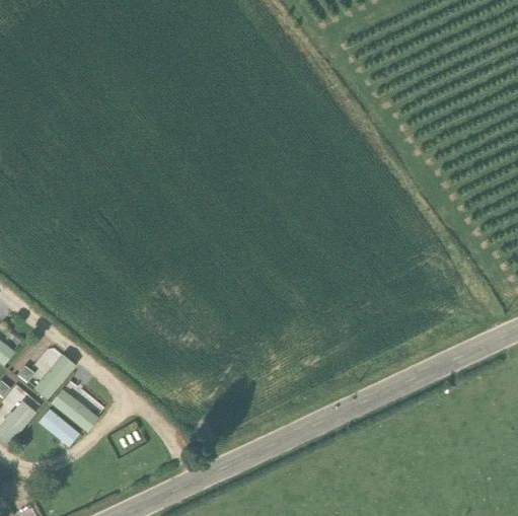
[(0,339),(0,363),(3,366),(15,351),(0,339)]
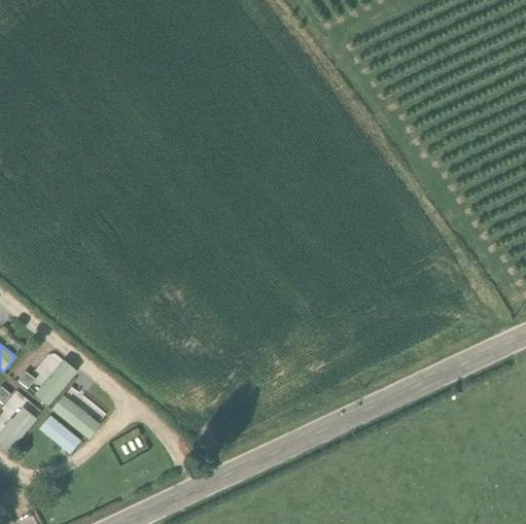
[(63,359),(33,395),(47,407),(77,371),(63,359)]
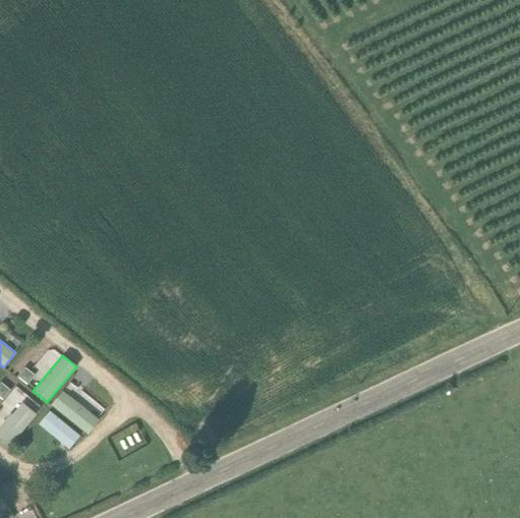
[(62,391),(51,405),(85,433),(88,430),(91,428),(93,425),(95,422),(97,418),(62,391)]
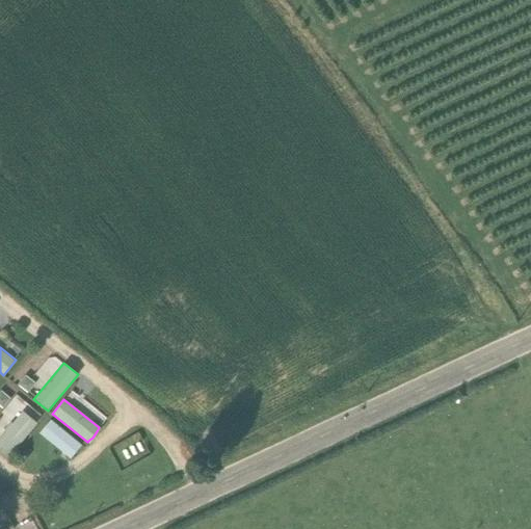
[(3,433),(0,438),(0,450),(8,457),(36,422),(22,411),(12,423),(10,421),(2,432),(3,433)]
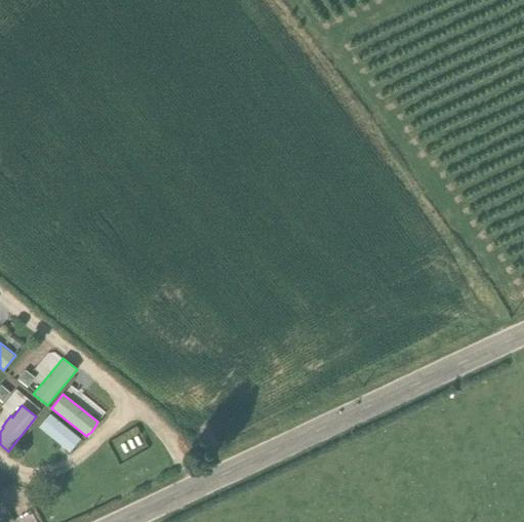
[(49,413),(38,428),(69,453),(80,440),(49,413)]
